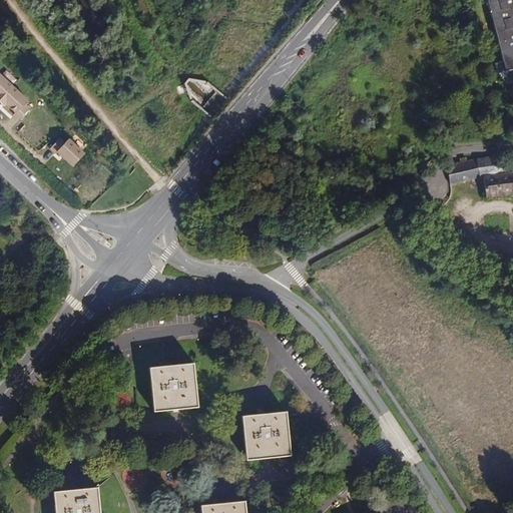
[(512,69),(512,0),(487,0),(506,71),(512,69)]
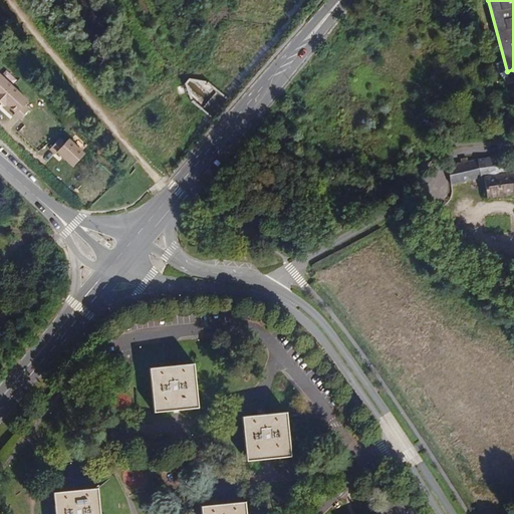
[(513,173),(506,174),(503,157),(478,160),(468,162),(467,159),(461,160),(462,163),(450,166),(449,168),(451,186),(484,178),(487,199),(513,194),(513,173)]
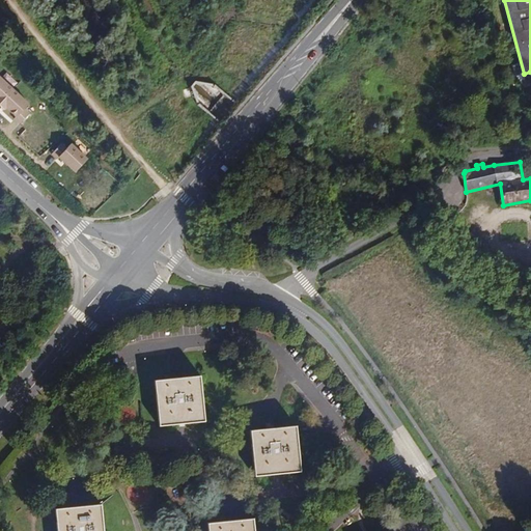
[(204,421),(200,375),(155,380),(159,425),(204,421)]
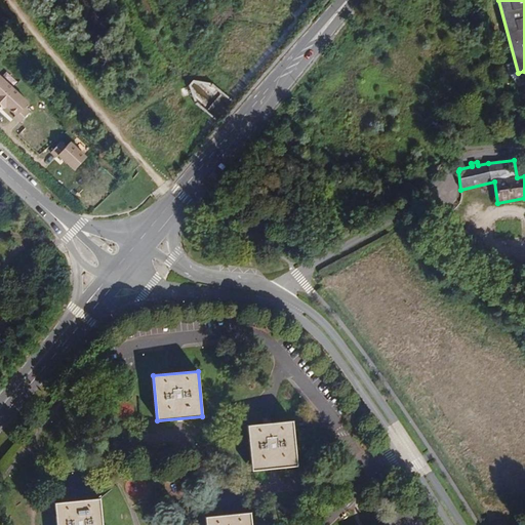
[(292,420),(247,426),(252,471),(297,466),(292,420)]
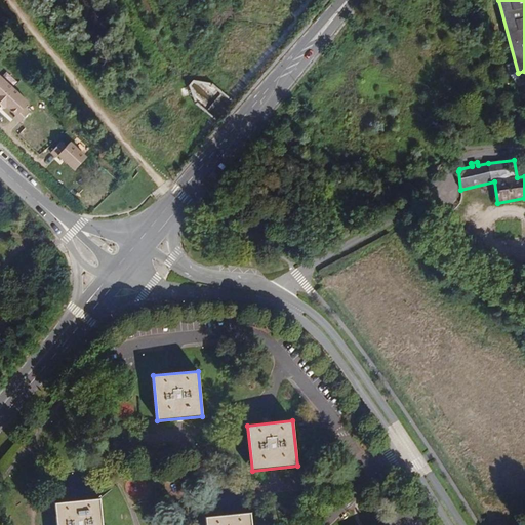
[(102,524),(99,498),(54,503),(56,524),(102,524)]
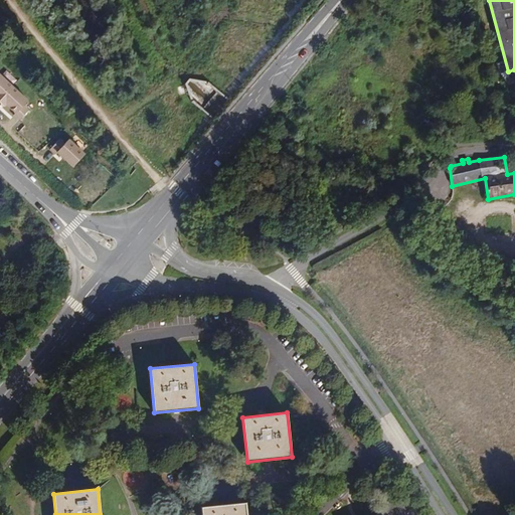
[(246,514),(245,503),(201,507),(202,514),(246,514)]
